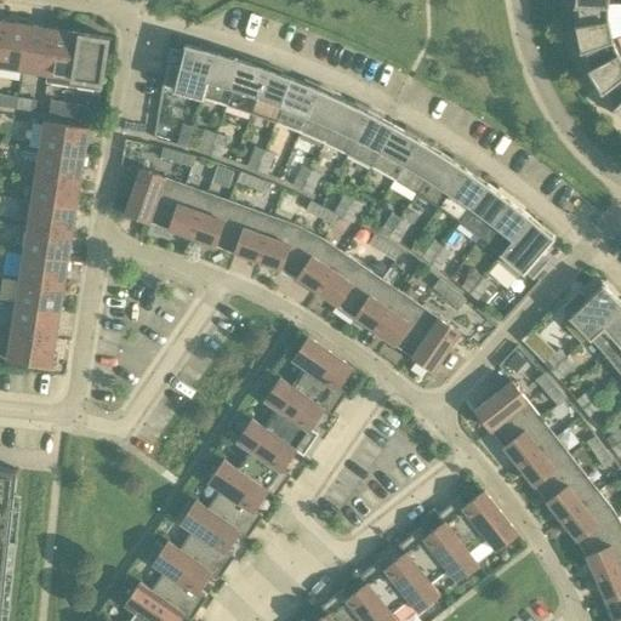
[(608,7),(575,5),(576,26),(581,47),(582,52),(614,43),(613,38),(609,21),(608,7)]
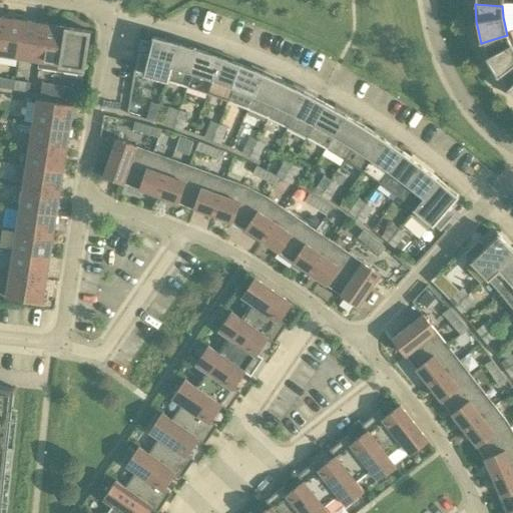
[(91,32),(91,31),(0,16),(0,54),(39,61),(38,68),(83,75),(84,68),(85,68),(85,66),(84,66),(89,32),(91,32)]
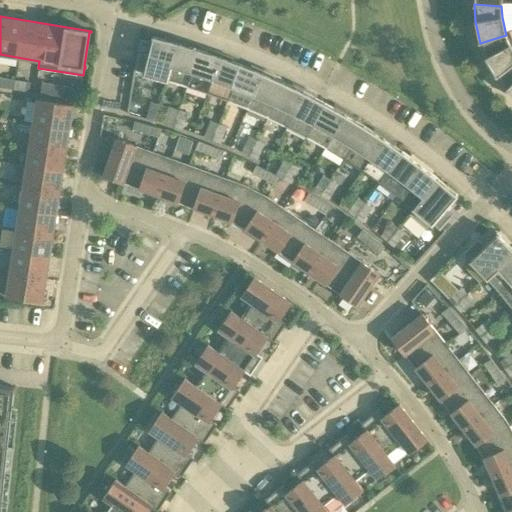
[(511,48),(510,45),(506,35),(480,43),(486,57),(495,73),(500,79),(511,68),(511,48)]
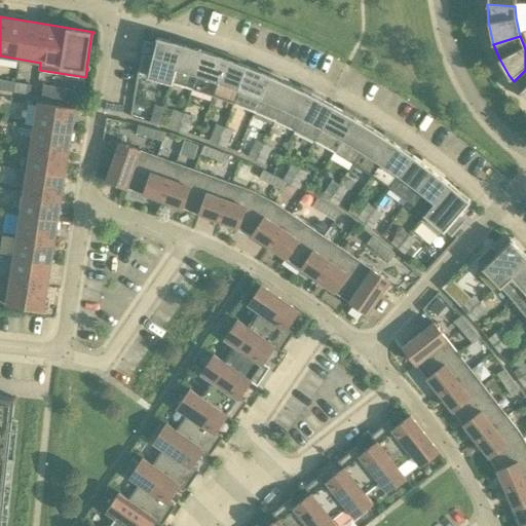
[(171,81),(182,44),(157,38),(153,55),(143,53),(139,73),(150,76),(171,81)]
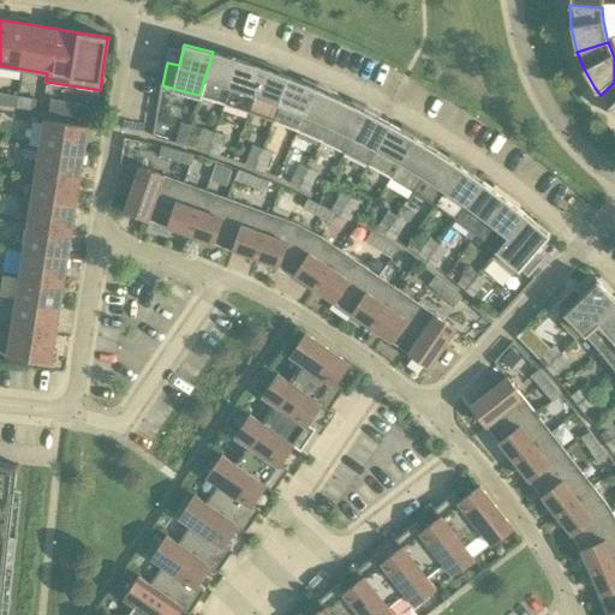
[(238,59),(213,52),(199,95),(225,102),(238,59)]
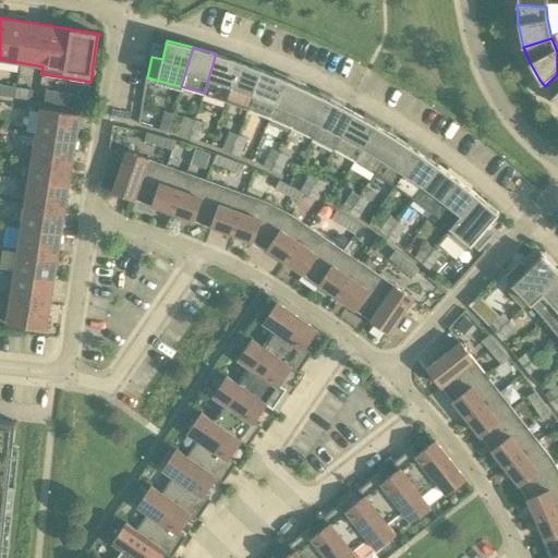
[(216,53),(204,93),(227,100),(240,61),(216,53)]
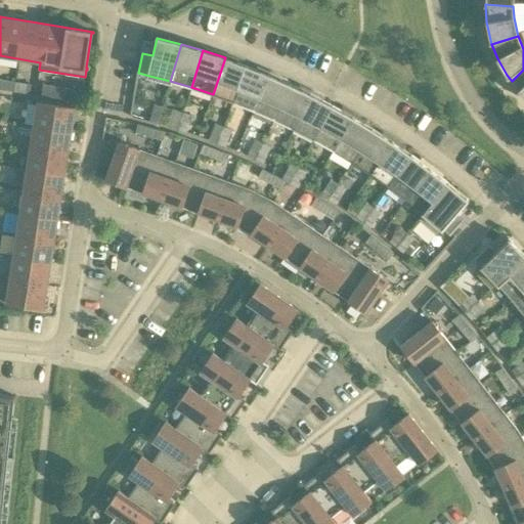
[(225,57),(213,94),(233,102),(247,66),(225,57)]
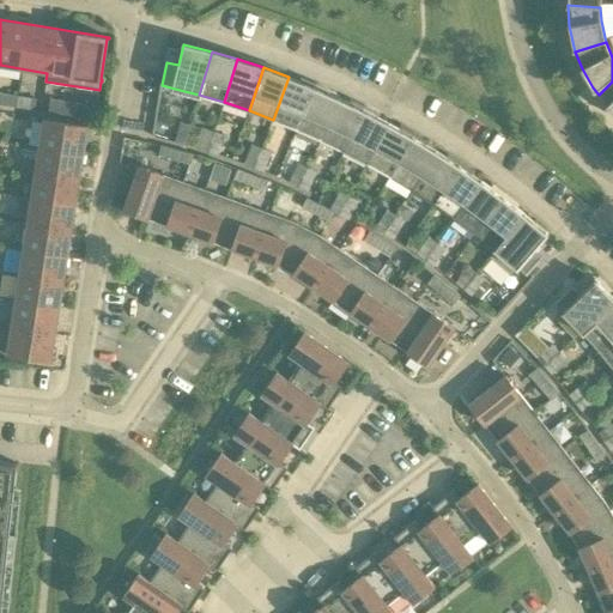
[(289,77),(273,120),(297,129),(314,87),(289,77)]
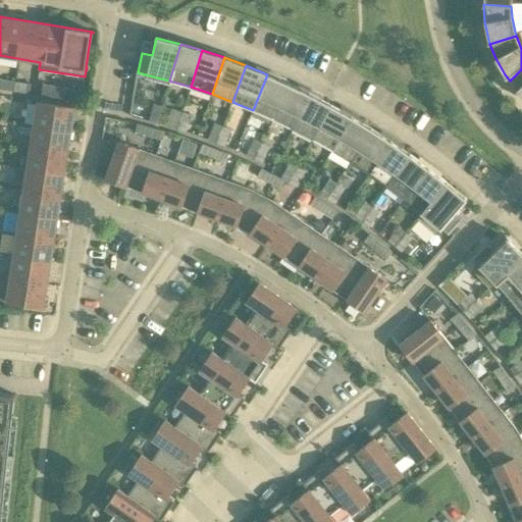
[(521,69),(510,81),(518,89),(521,93),(521,69)]
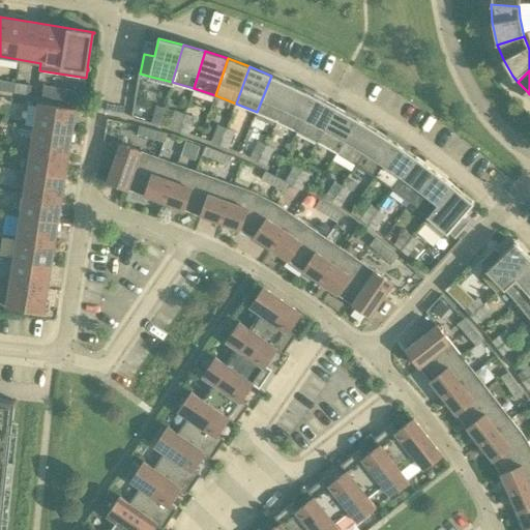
[(293,85),(271,76),(257,112),(276,121),(293,85)]
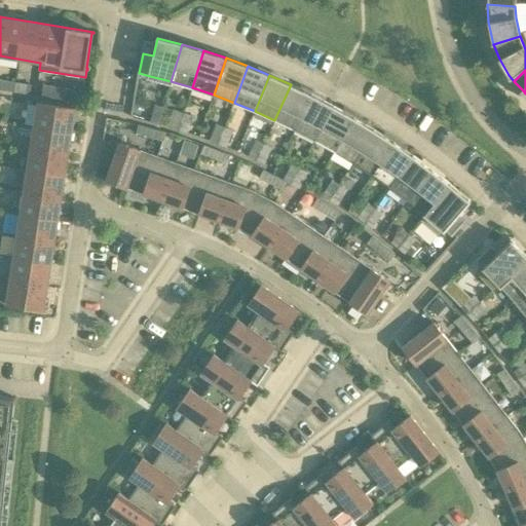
[(0,89),(14,91),(15,82),(0,79),(0,89)]
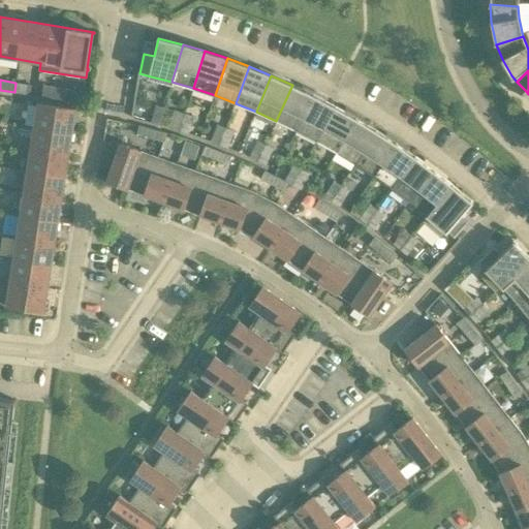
[(31,86),(16,83),(14,92),(30,95),(31,86)]
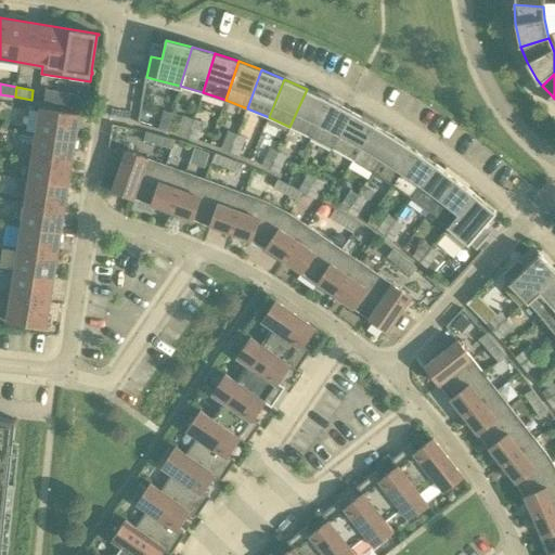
[(330,100),(307,89),(289,127),(311,137),(330,100)]
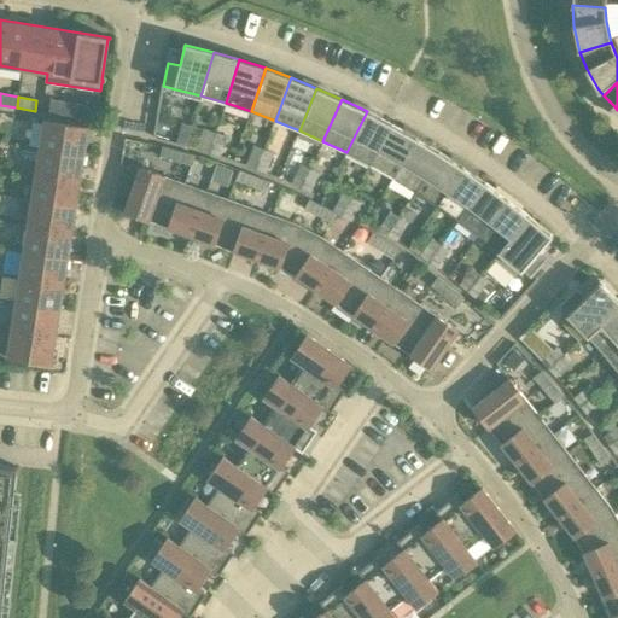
[(87,118),(88,106),(51,100),(50,112),(87,118)]
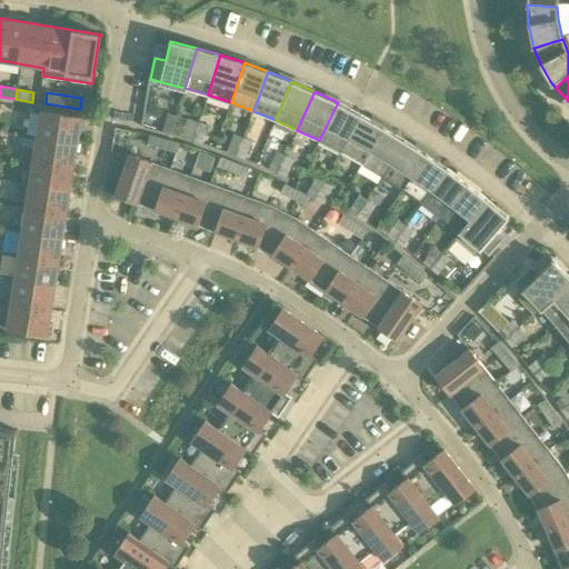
[(338,102),(319,140),(340,151),(361,115),(338,102)]
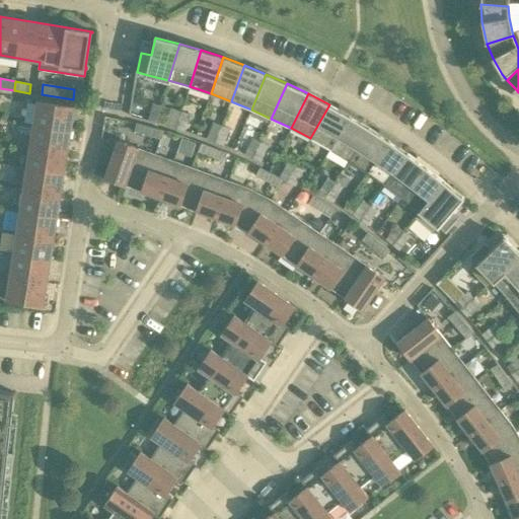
[(38,100),(33,123),(71,129),(74,106),(73,105),(73,107),(39,101),(39,100),(38,100)]
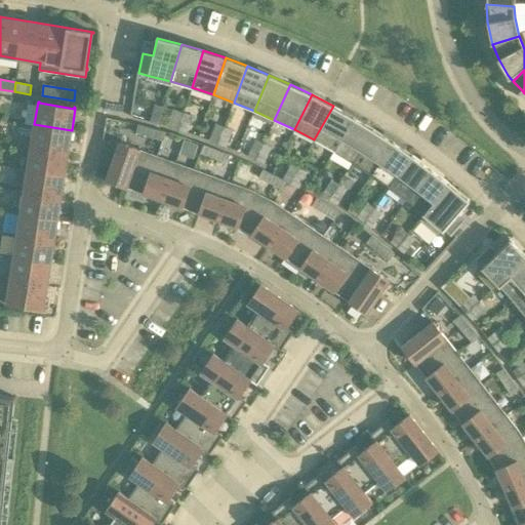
[(159,123),(164,107),(155,105),(151,121),(159,123)]
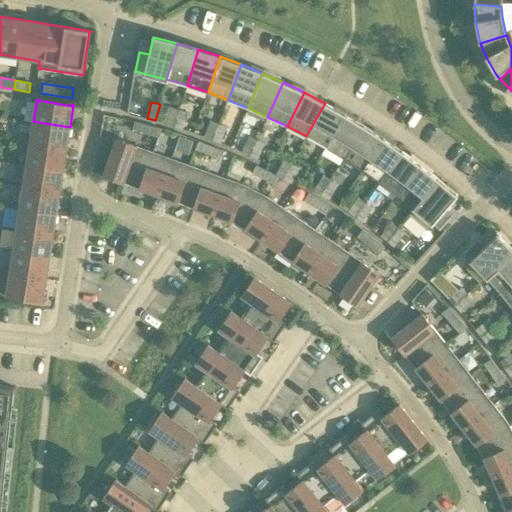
[(345,114),(325,103),(306,136),(326,147),(345,114)]
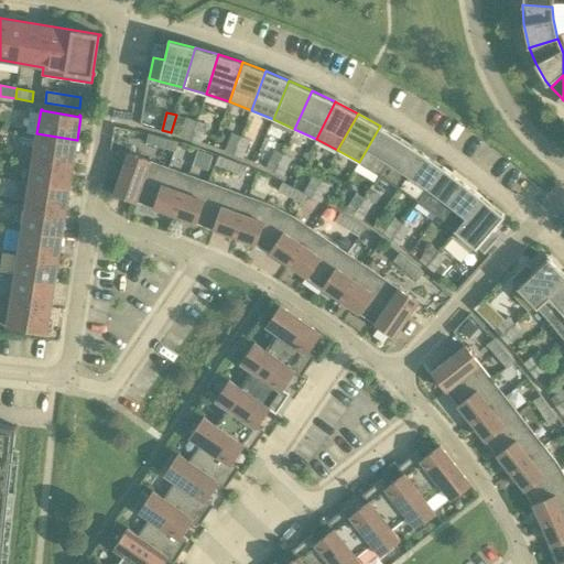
[(192,139),(197,121),(188,118),(183,137),(192,139)]
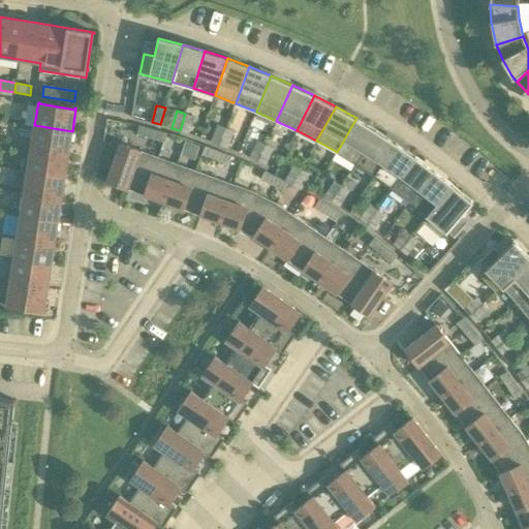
[(193,116),(185,114),(180,130),(188,133),(193,116)]
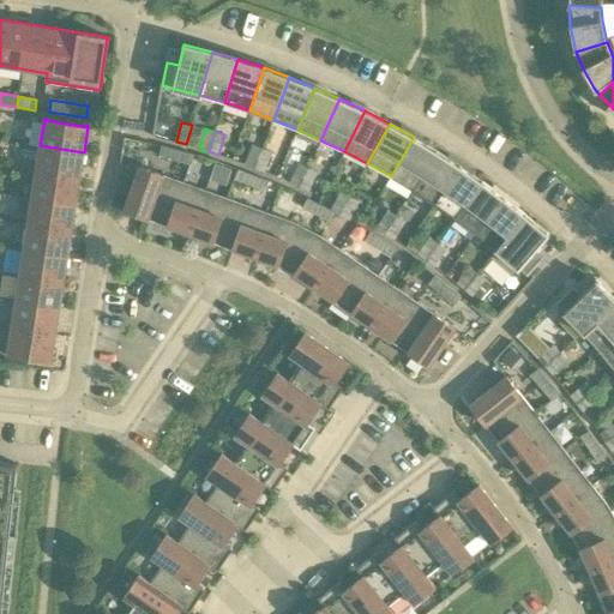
[(414,137),(391,176),(413,190),(437,151),(414,137)]
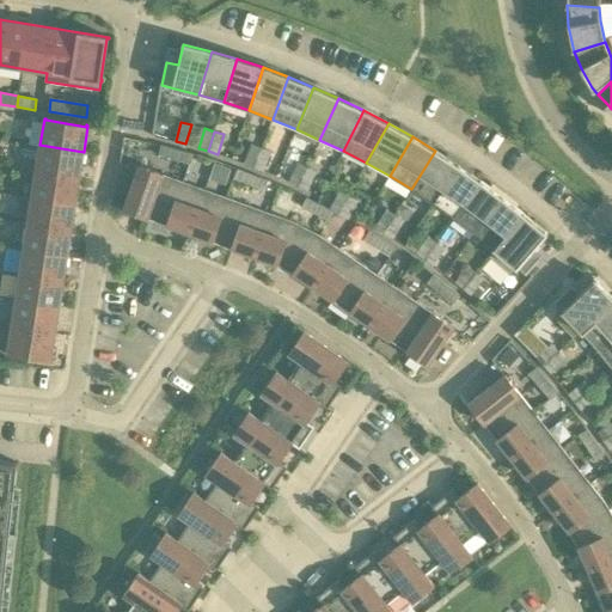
[(254,166),(262,148),(252,144),(245,163),(254,166)]
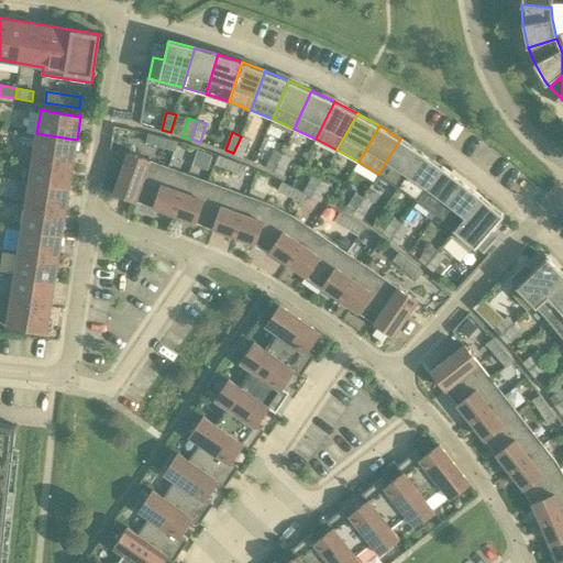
[(77,140),(36,133),(33,157),(74,164),(77,140)]
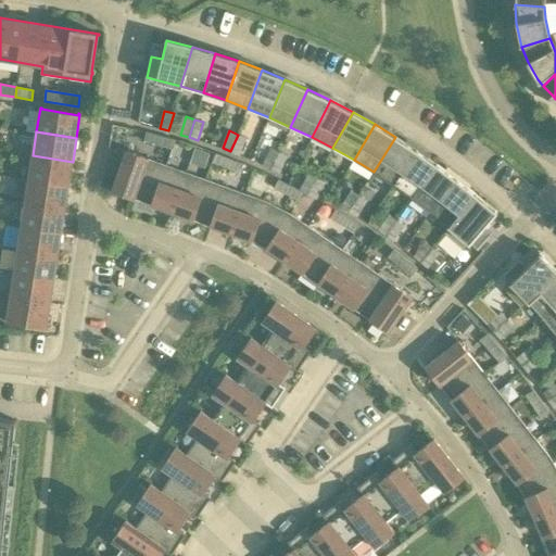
[(159,144),(161,136),(147,131),(143,140),(159,144)]
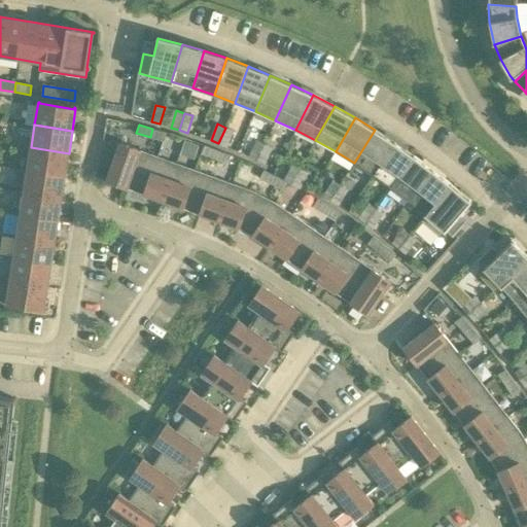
[(233,131),(225,128),(218,143),(226,146),(233,131)]
